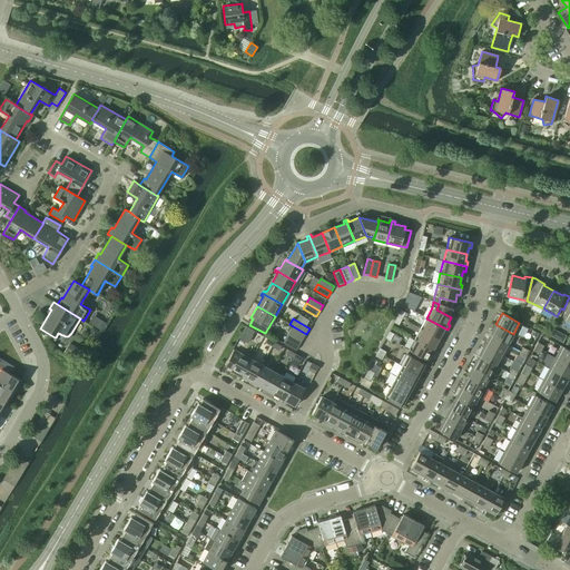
[(426,318),(420,328),(439,338),(442,333),(444,334),(448,330),(426,318)]
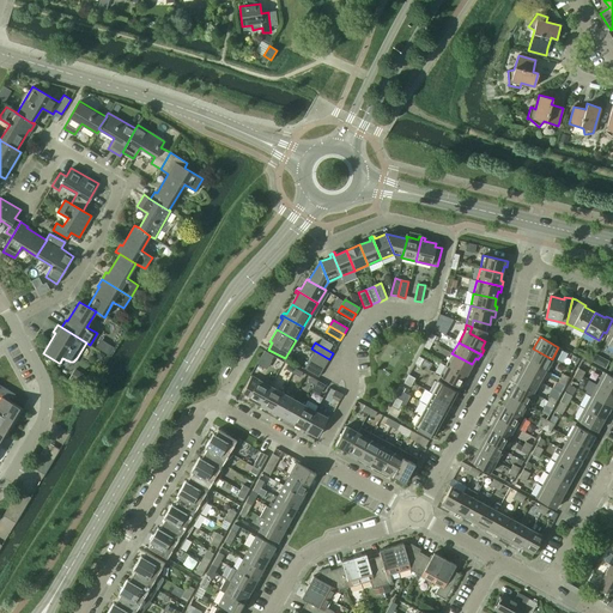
[(527,360),(546,370),(552,359),(533,349),(527,360)]
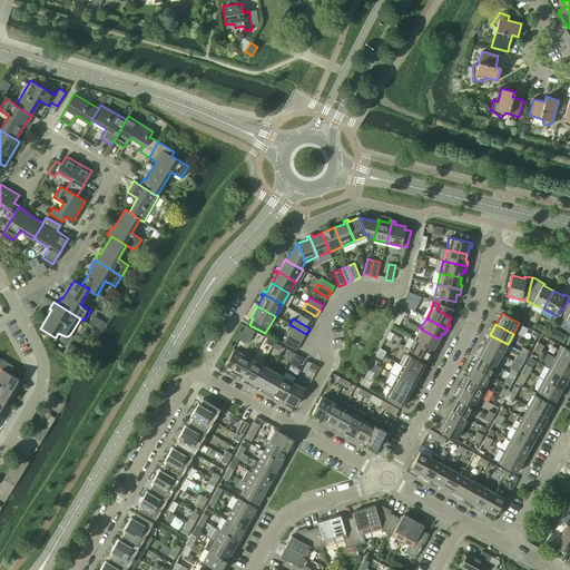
[(243,331),(252,336),(254,332),(245,326),(243,331)]
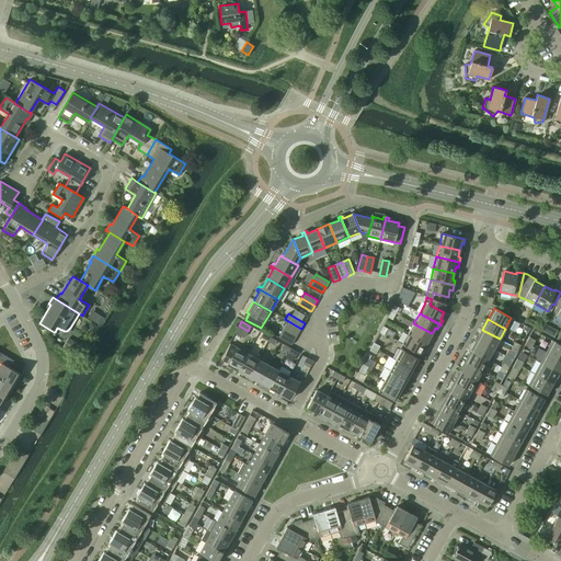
[(285,327),(298,334),(301,329),(288,321),(285,327)]
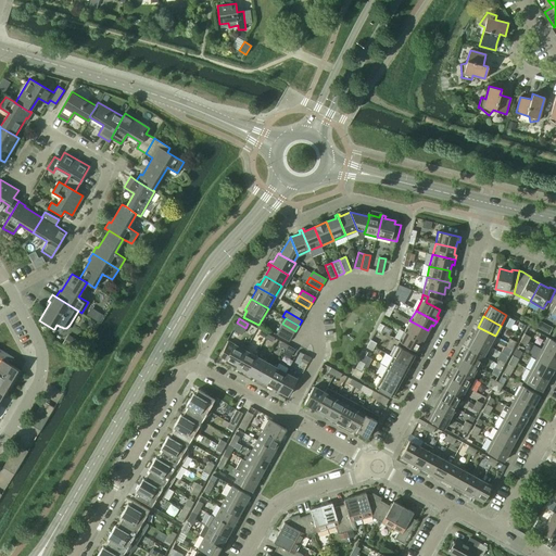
[(409,320),(404,331),(425,342),(428,338),(425,337),(428,330),(409,320)]
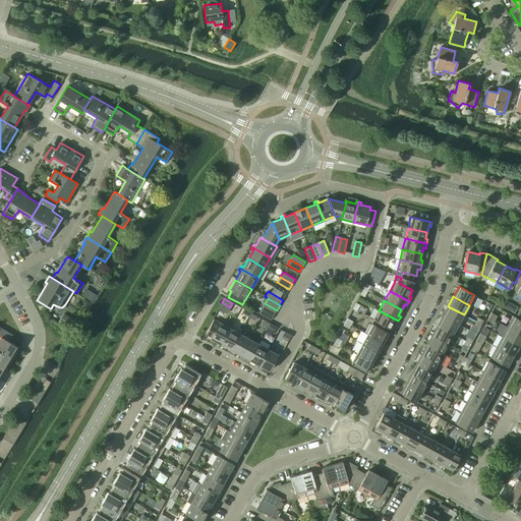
[(262,308),(274,315),(277,310),(265,303),(262,308)]
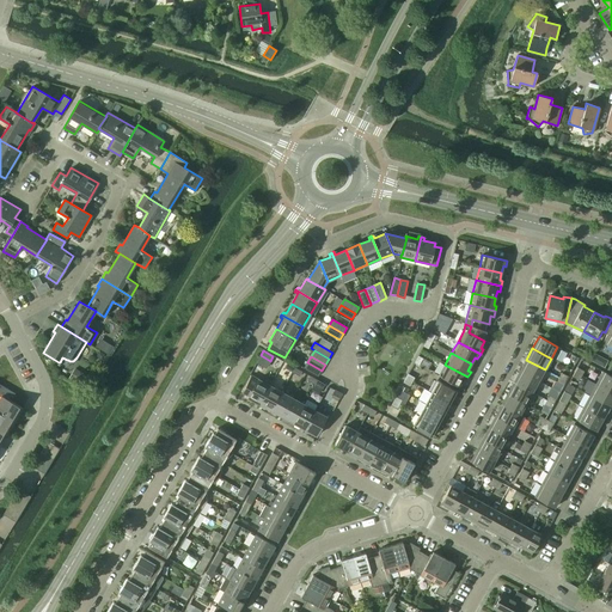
[(520,371),(538,381),(545,369),(526,360),(520,371)]
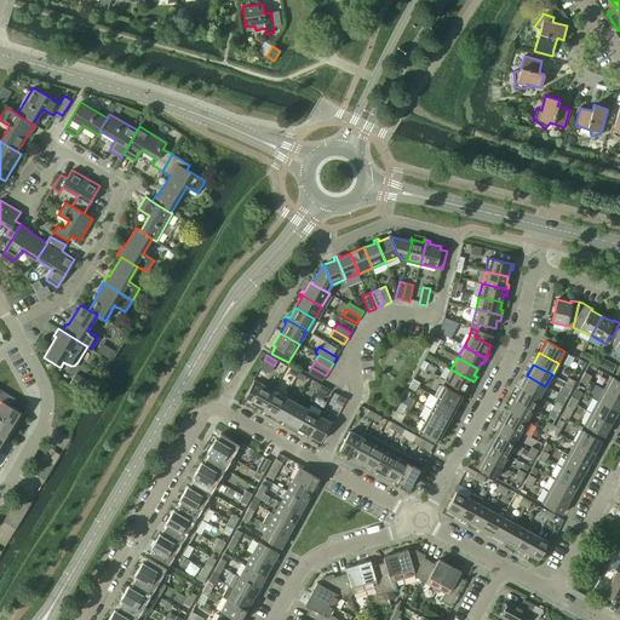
[(308,373),(322,382),(326,375),(311,367),(308,373)]
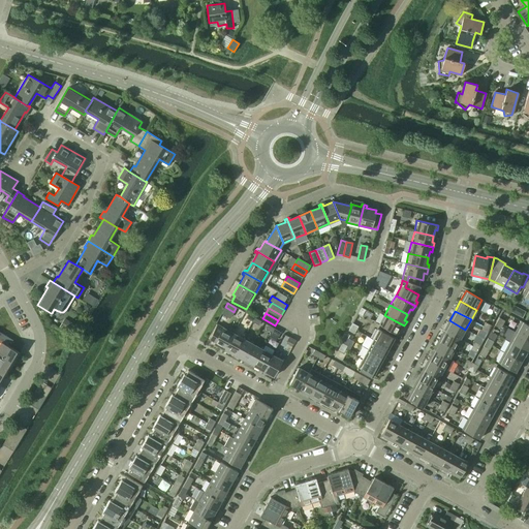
[(379,324),(397,335),(400,329),(402,330),(404,325),(384,315),(379,324)]
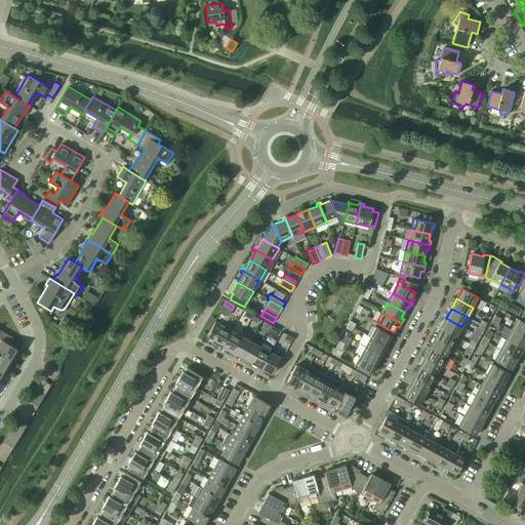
[(441,328),(456,336),(461,327),(446,318),(441,328)]
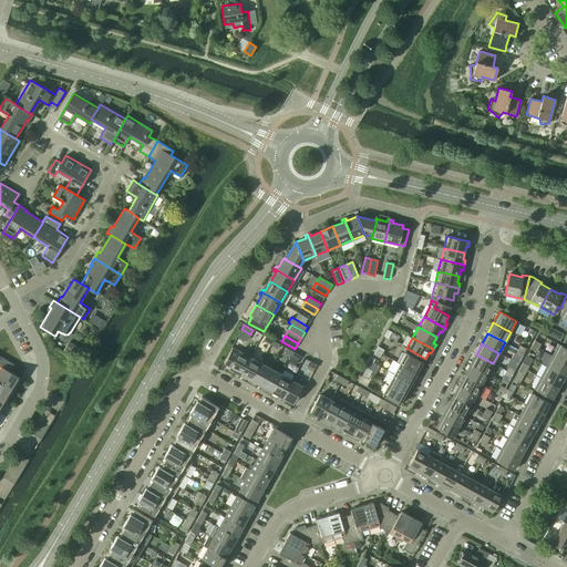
[(553,356),(566,363),(566,348),(558,344),(553,356)]
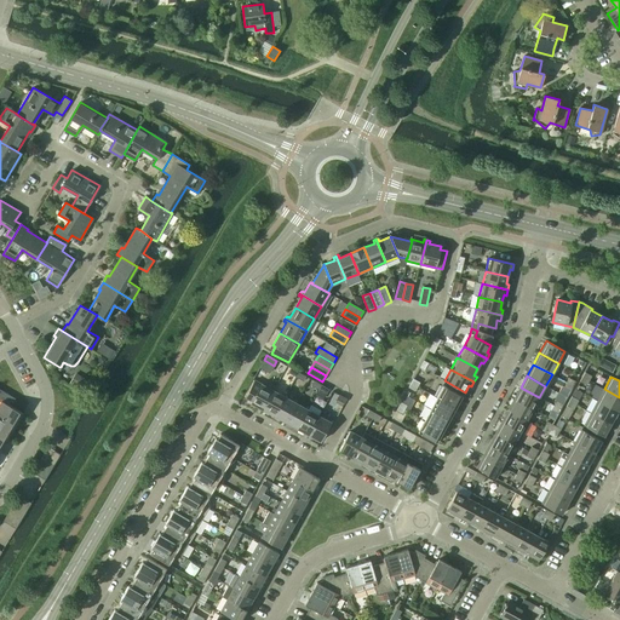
[(251,403),(263,409),(273,390),(254,380),(246,397),(252,401),(251,403)]
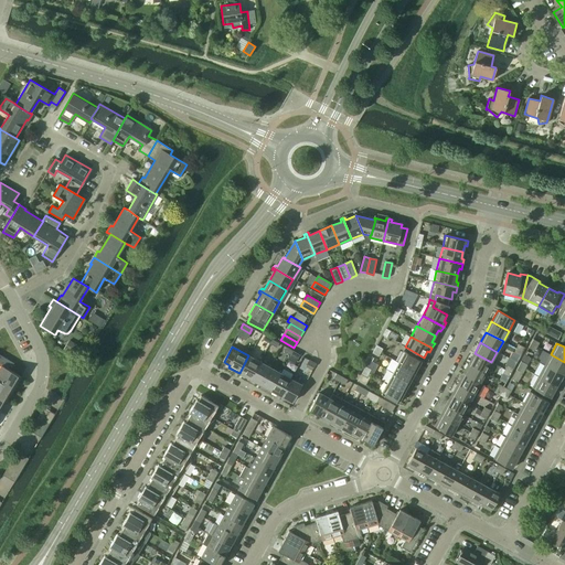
[(393,373),(409,382),(422,361),(404,351),(393,373)]
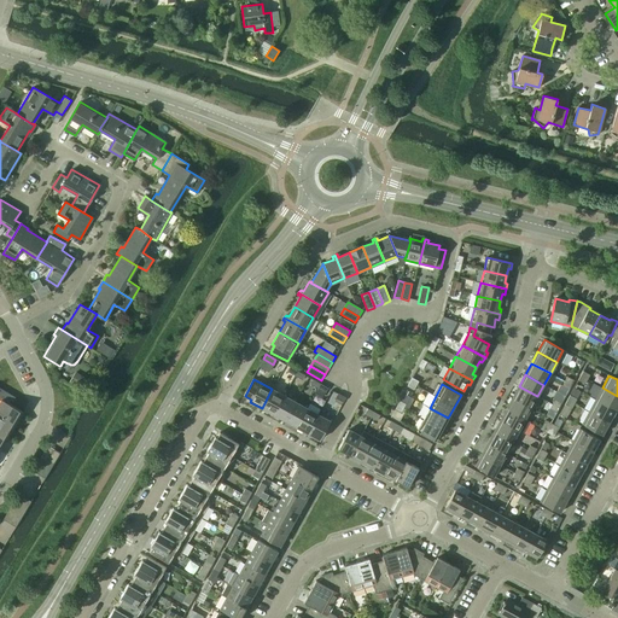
[(513,397),(531,408),(537,396),(519,386),(513,397)]
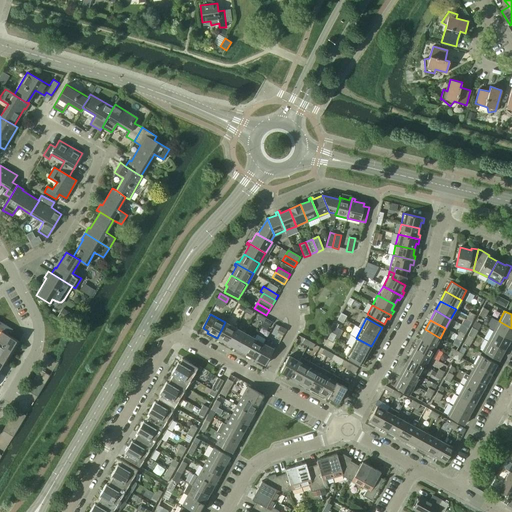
[(0,332),(0,344),(12,352),(19,341),(9,335),(13,329),(0,321),(0,330),(1,331),(0,332)]
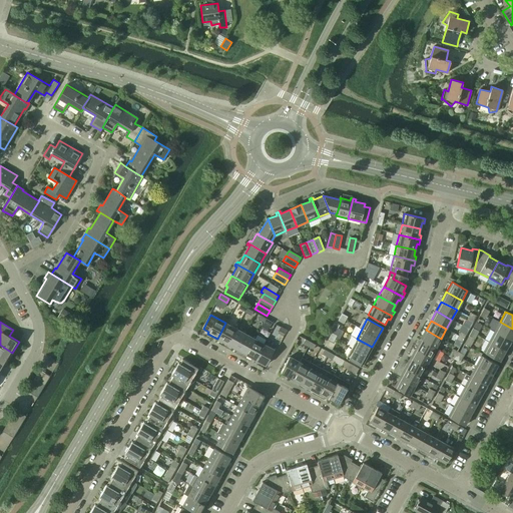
[(494,332),(511,341),(512,336),(512,329),(500,322),(494,332)]
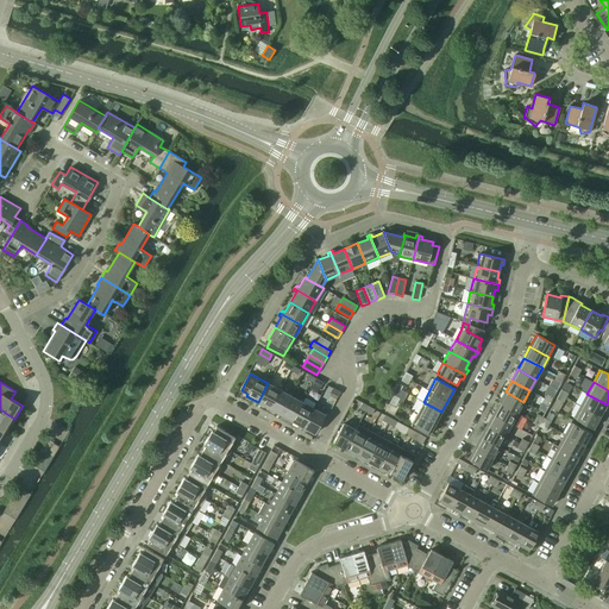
[(258,402),(269,408),(280,390),(268,383),(258,402)]
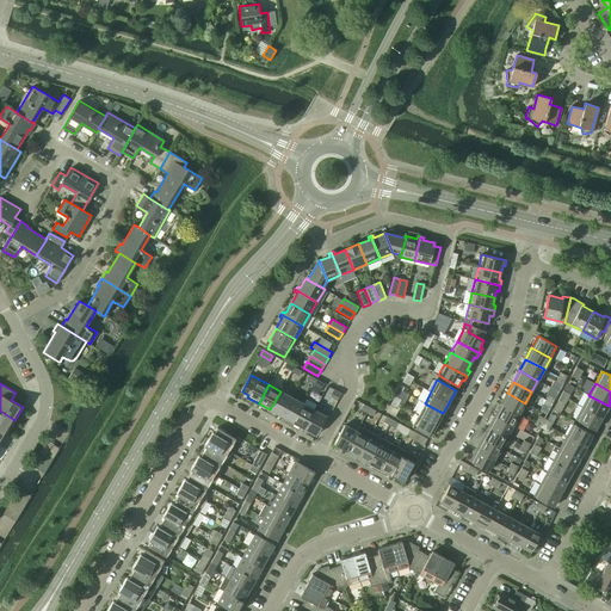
[(270,409),(282,417),(291,397),(281,392),(270,409)]
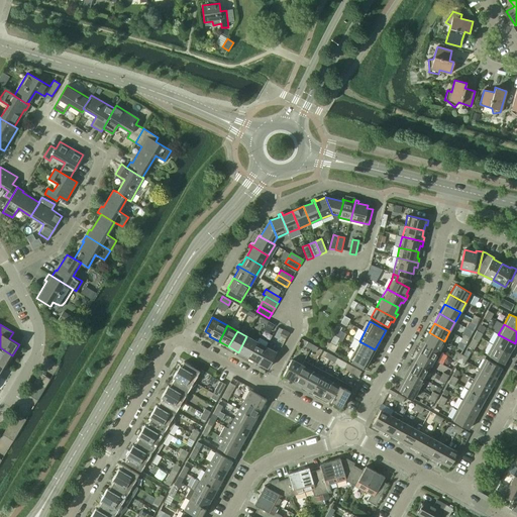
[(423,342),(439,350),(444,341),(429,332),(423,342)]
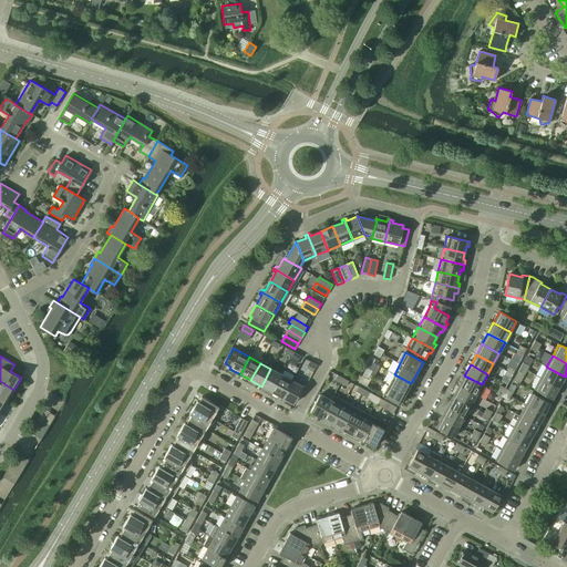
[(540,378),(558,388),(565,377),(546,367),(540,378)]
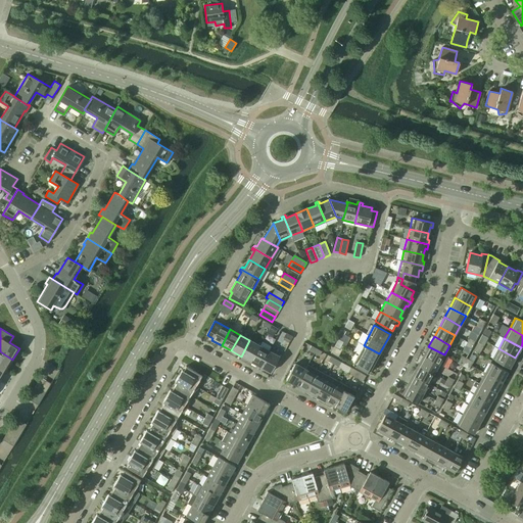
[(241,357),(250,362),(259,345),(249,340),(241,357)]
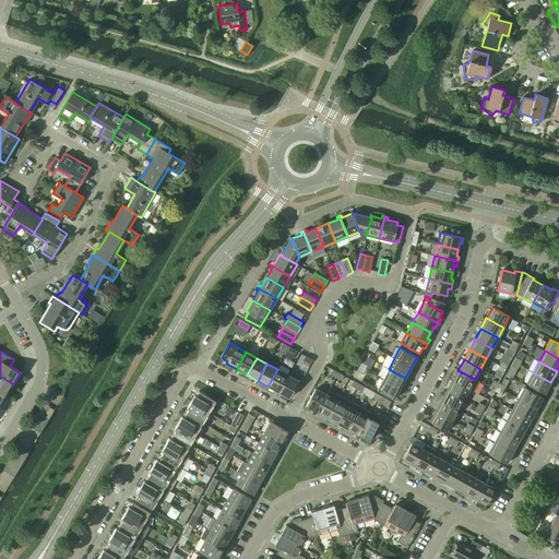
[(268,387),(278,392),(287,375),(277,369),(268,387)]
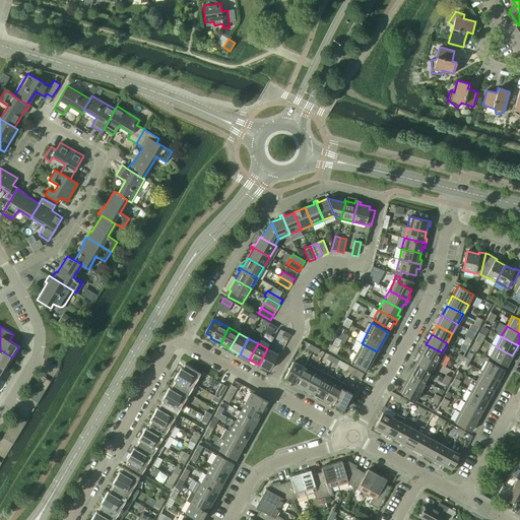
[(350,363),(367,372),(377,351),(362,343),(350,363)]
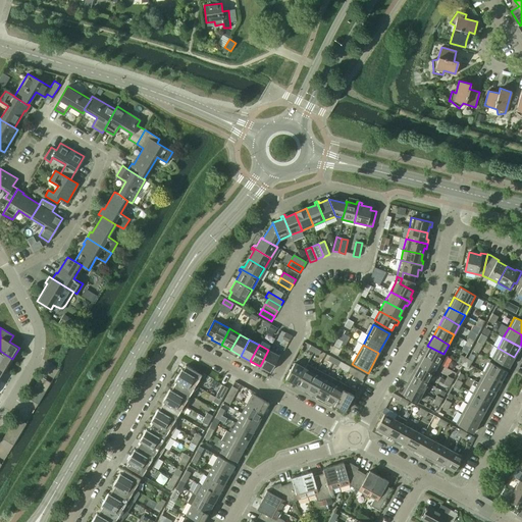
[(438,364),(442,366),(448,356),(444,354),(427,346),(422,355),(438,364)]
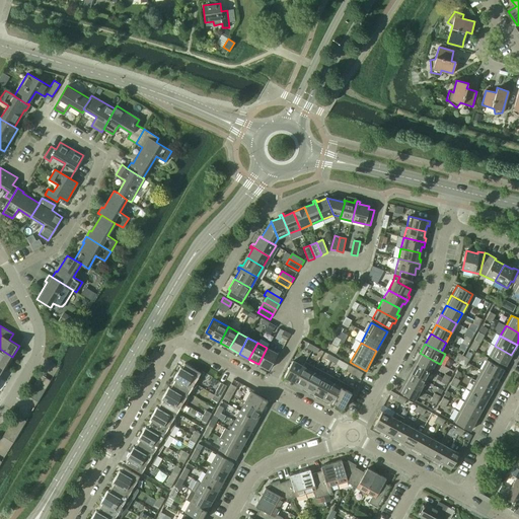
[(489,356),(506,365),(511,355),(495,346),(489,356)]
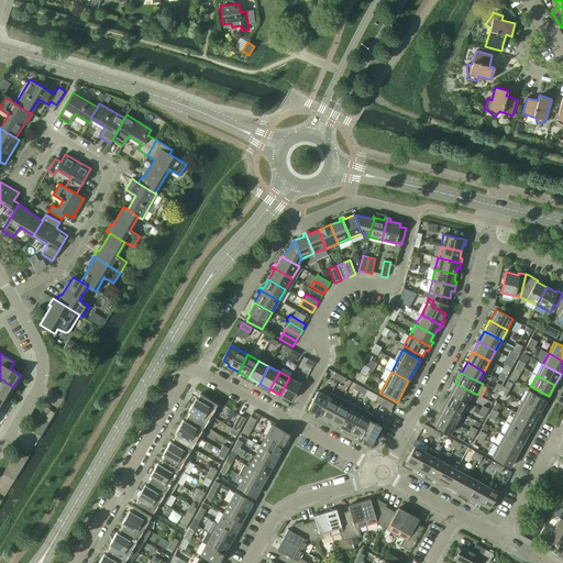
[(280,395),(291,401),(300,384),(289,377),(280,395)]
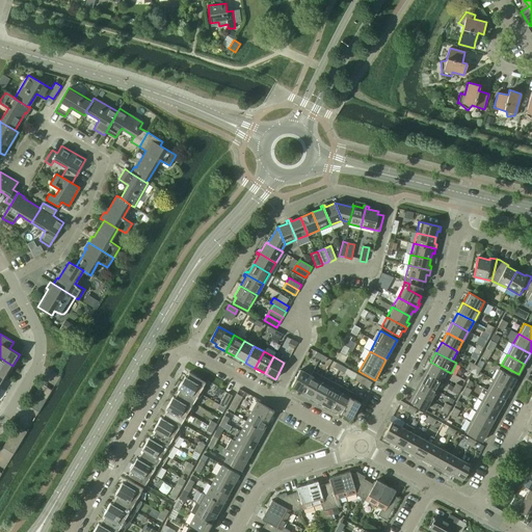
[(0,372),(6,376),(12,366),(0,357),(0,372)]
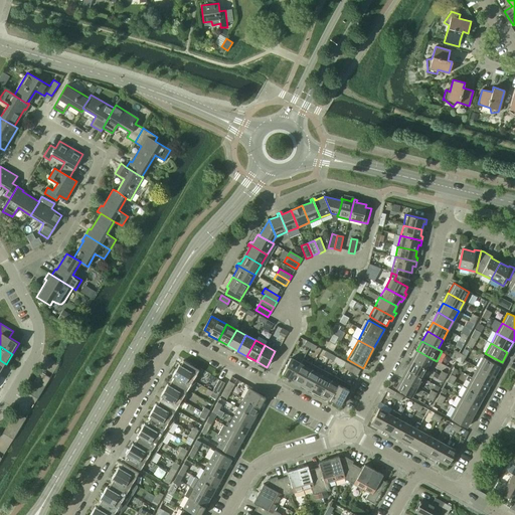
[(411,360),(426,368),(433,359),(416,350),(411,360)]
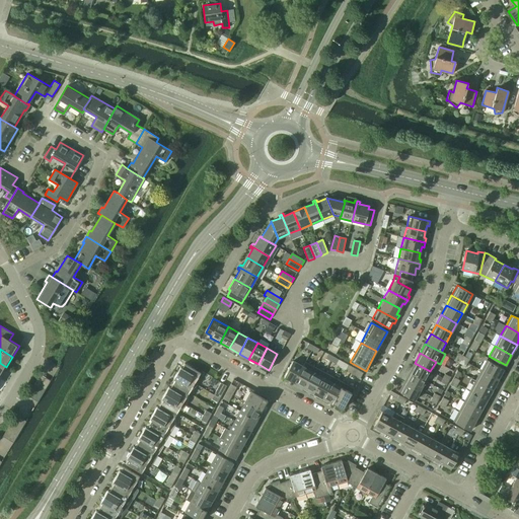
[(480,370),(498,379),(504,369),(487,360),(480,370)]
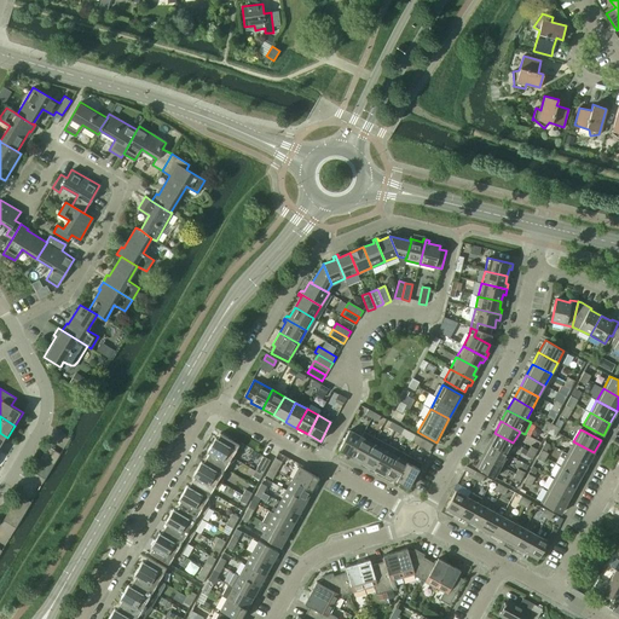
[(339,450),(351,456),(360,437),(348,431),(339,450)]
